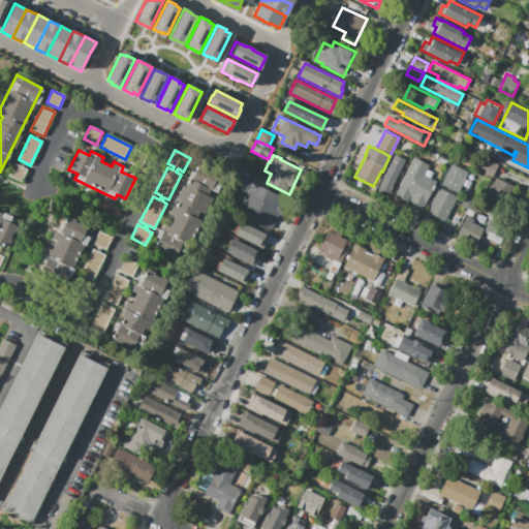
[(377,190),(395,155),(406,161),(389,195),(377,190)]
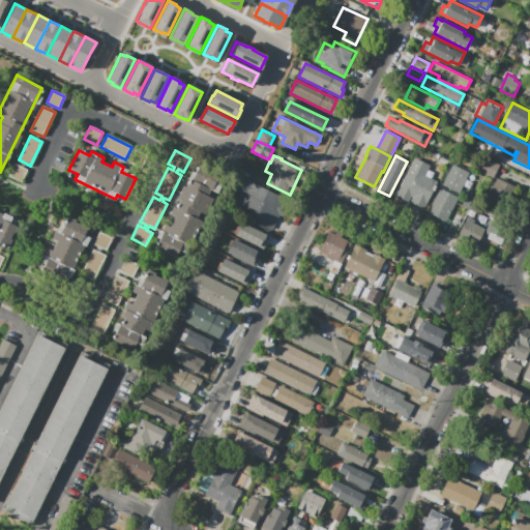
[(415,158),(430,166),(424,175),(438,182),(422,211),(409,204),(412,197),(411,196),(407,203),(395,197),(415,158)]
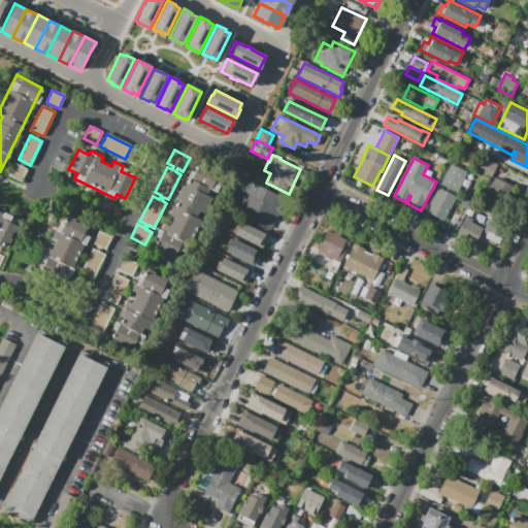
[(477,171),(485,158),(497,164),(491,177),(477,171)]
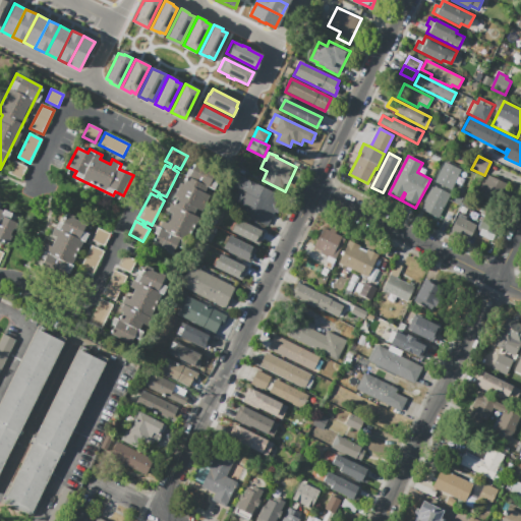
[(14,161),(26,167),(20,179),(8,173),(14,161)]
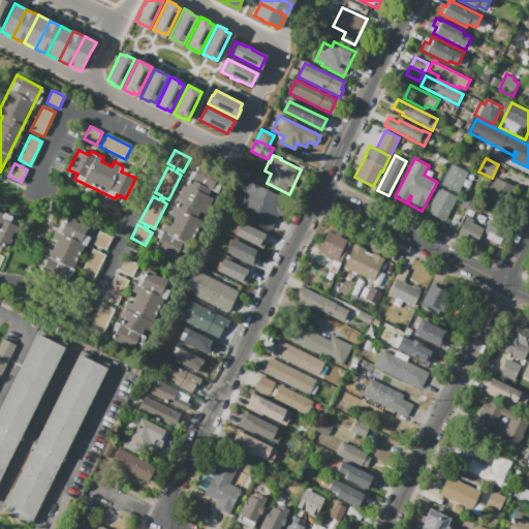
[(441,184),(452,163),(469,172),(459,193),(441,184)]
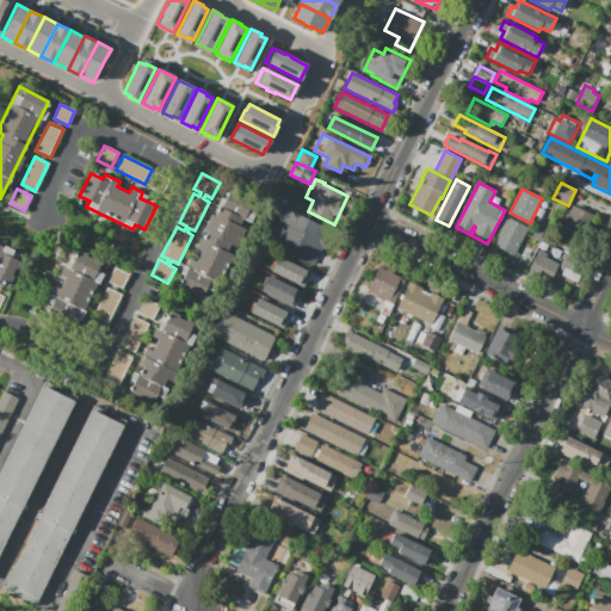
[(177,289),(184,277),(179,275),(184,265),(185,266),(190,258),(196,260),(202,250),(197,247),(222,198),(224,199),(229,192),(253,204),(241,227),(244,228),(234,247),(232,246),(228,251),(234,254),(218,283),(214,279),(202,302),(177,289)]
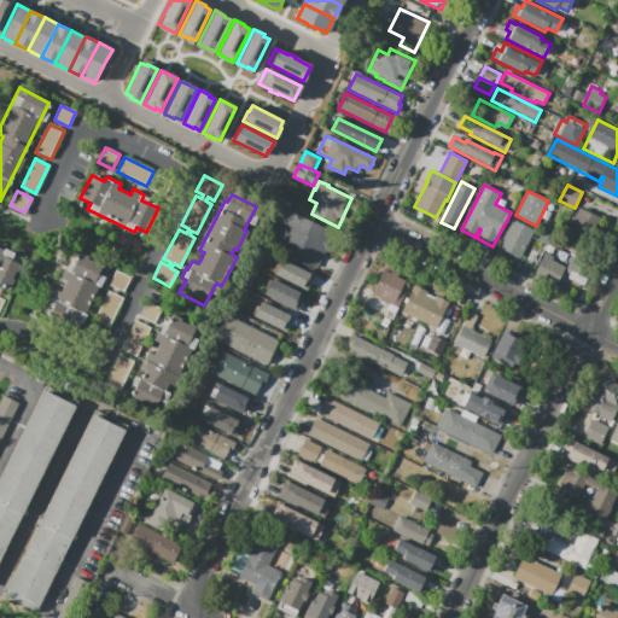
[(291,256),(296,248),(277,238),(284,225),(277,221),(283,208),(337,234),(328,252),(325,251),(318,268),(291,256)]
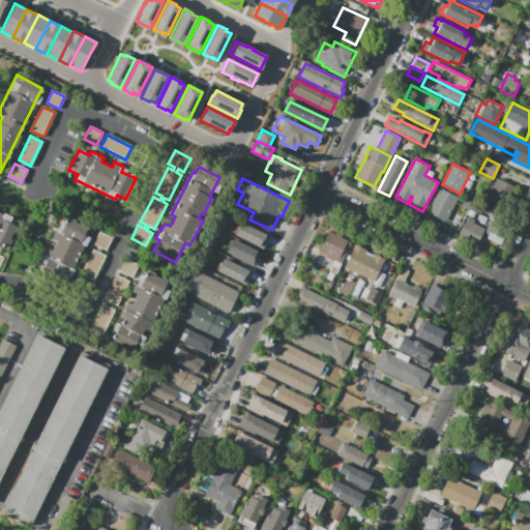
[(497,179),(517,187),(508,206),(490,198),(497,179)]
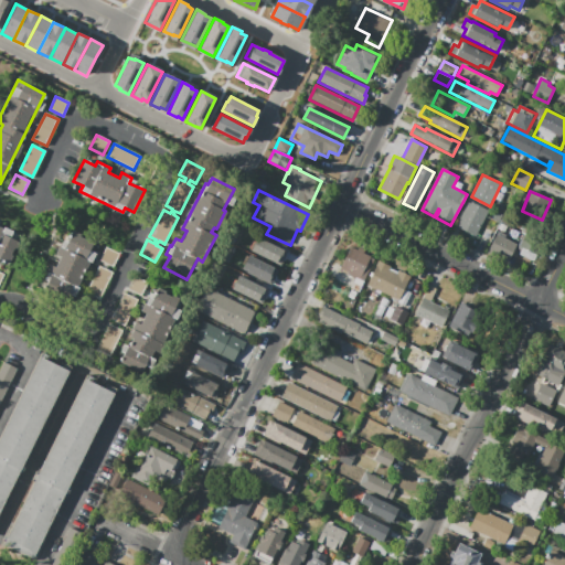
[(456,226),(469,200),(489,211),(476,236),(456,226)]
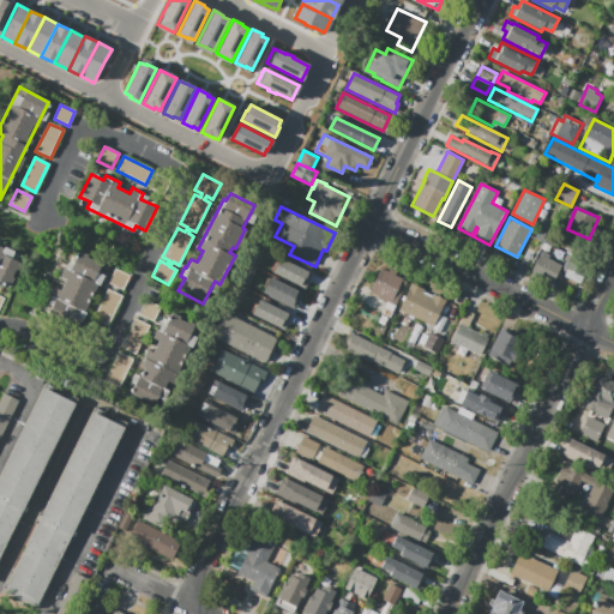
[(561,270),(569,254),(566,253),(571,242),(591,252),(578,278),(561,270)]
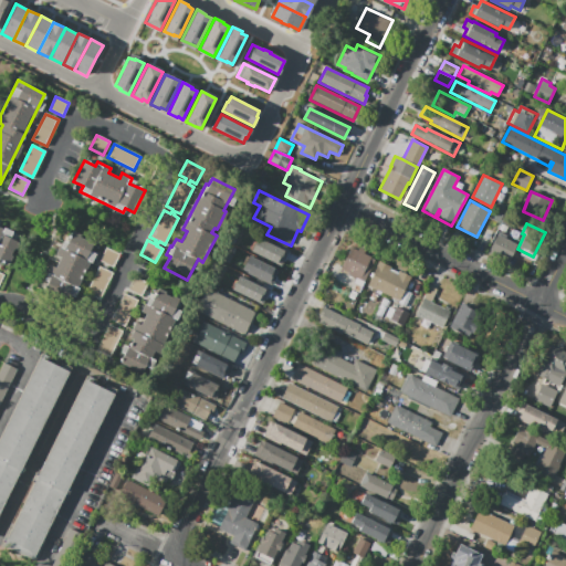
[(0,226),(13,232),(11,238),(20,242),(9,264),(0,260),(0,226)]
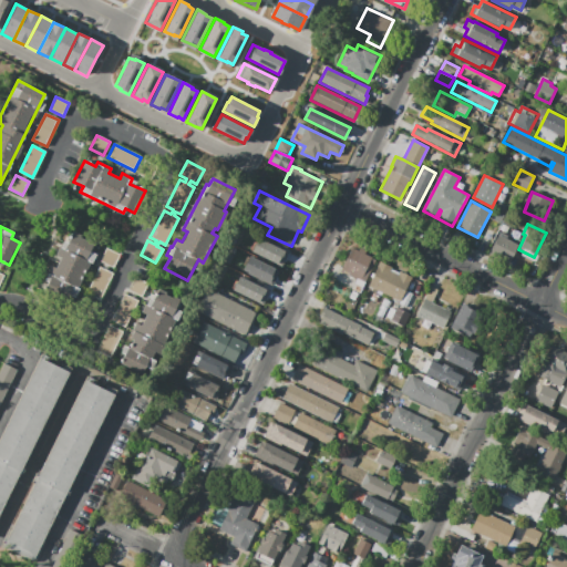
[(79,289),(48,274),(64,238),(69,239),(72,232),(95,243),(91,253),(95,255),(79,289)]
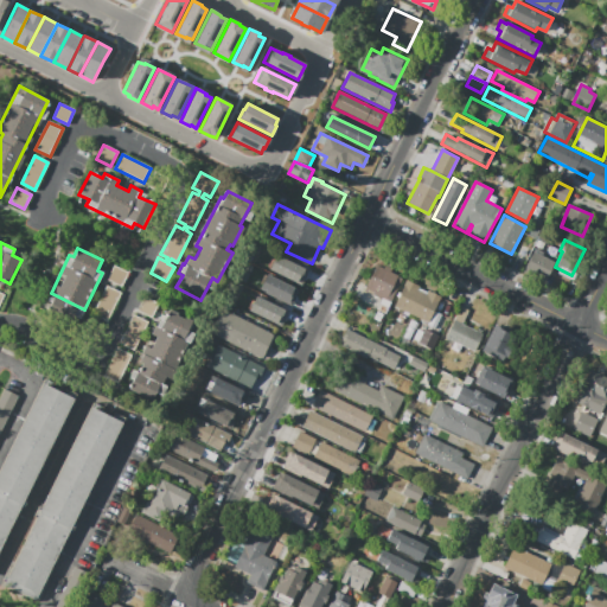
[(524,269),(534,251),(555,262),(547,280),(524,269)]
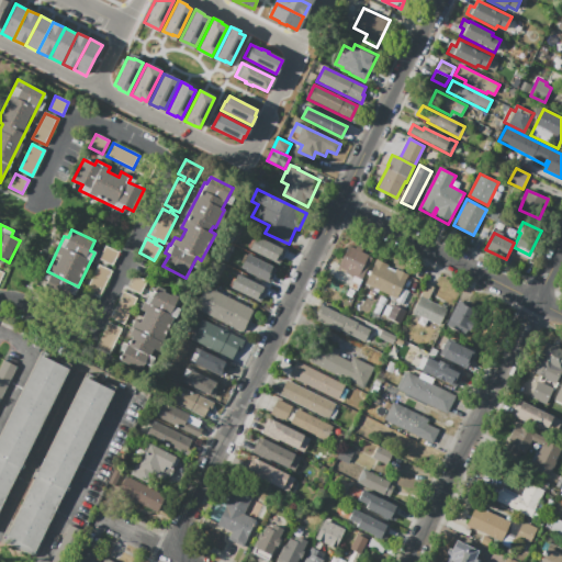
[(249,249),(250,248),(248,248),(251,240),(254,240),(256,236),(281,249),(282,248),(287,250),(279,265),(249,249)]
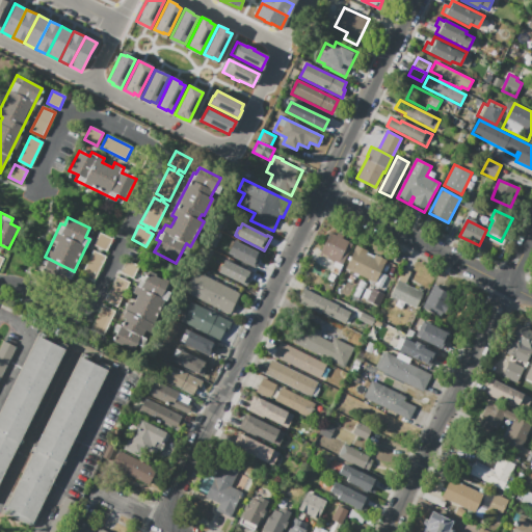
[(94,245),(100,233),(113,239),(107,253),(94,245)]
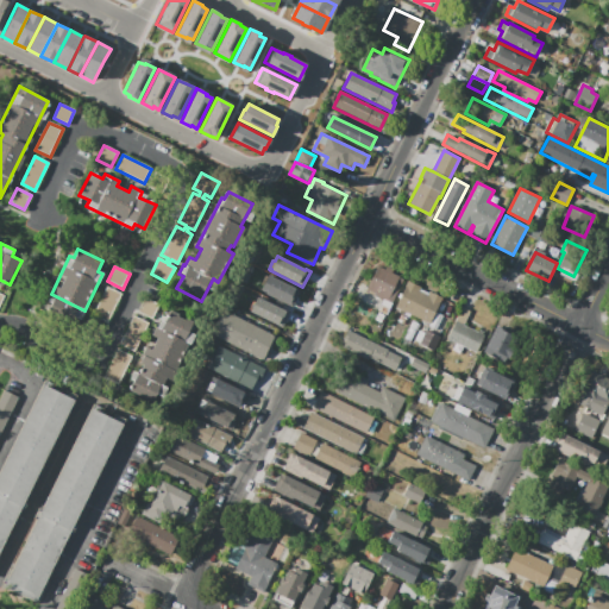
[(366,292),(378,267),(385,270),(387,267),(393,270),(391,272),(405,278),(391,305),(366,292)]
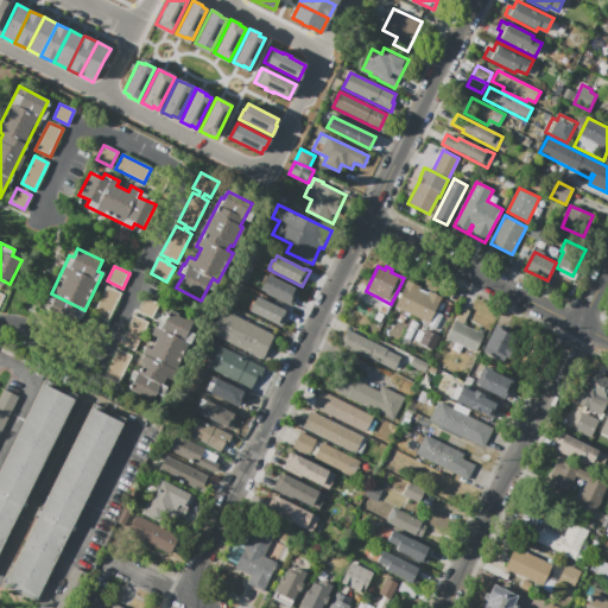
[(267,276),(299,291),(292,306),(265,293),(266,292),(260,290),(263,285),(260,284),(265,276),(267,277),(267,276)]
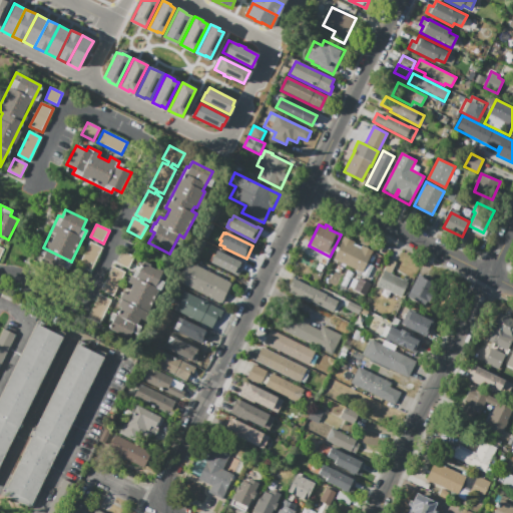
[(348,266),(334,259),(345,237),(355,242),(358,244),(348,266)]
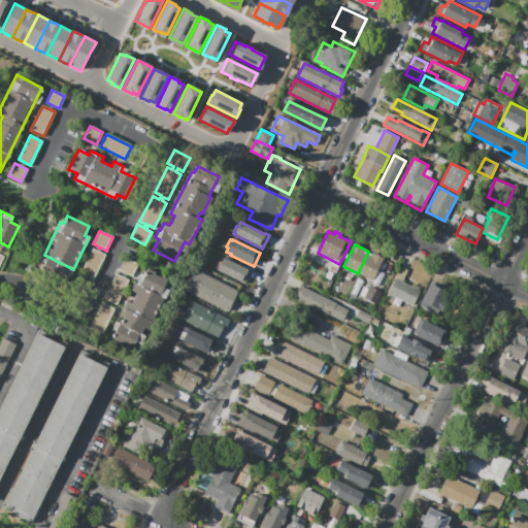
[(105,255),(94,279),(80,273),(92,249),(105,255)]
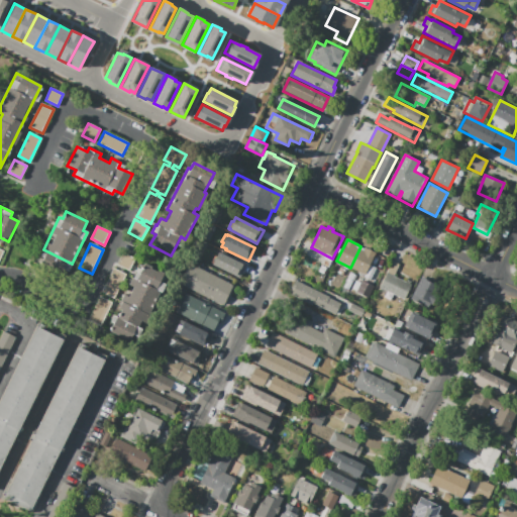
[(360,246),(364,247),(365,247),(376,252),(366,275),(350,268),(360,246)]
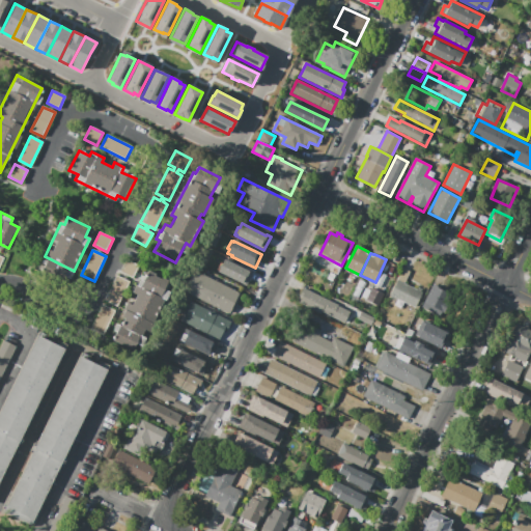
[(120,272),(127,259),(140,266),(134,279),(120,272)]
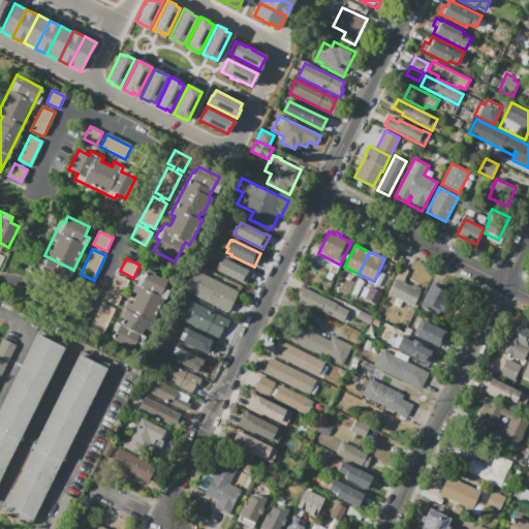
[(217,271),(218,270),(216,269),(219,261),(221,262),(223,258),(247,271),(248,269),(252,271),(245,285),(217,271)]
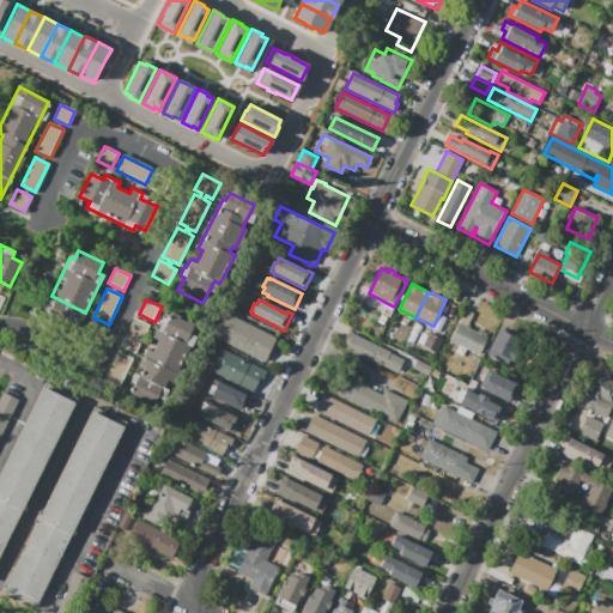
[(449,341),(465,309),(474,314),(467,327),(487,337),(479,354),(449,341)]
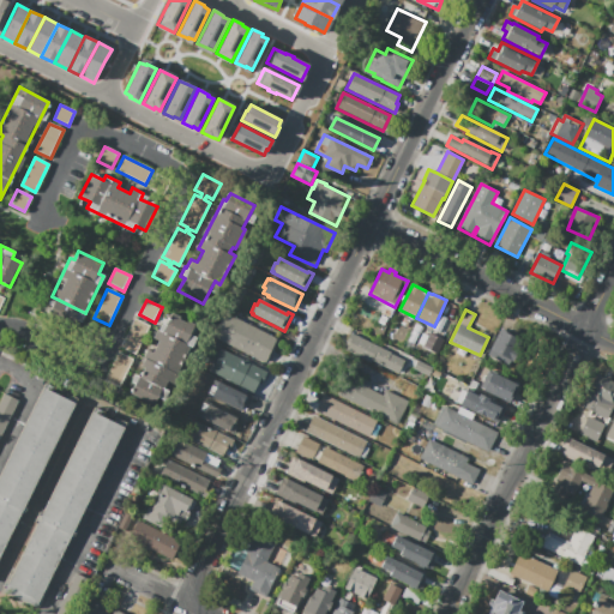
[(164,390),(169,391),(164,402),(160,399),(157,407),(130,393),(133,386),(130,385),(134,374),(138,377),(143,367),(140,366),(149,349),(151,350),(156,339),(154,338),(161,323),(163,324),(169,312),(196,325),(191,335),(196,337),(191,348),(186,345),(164,390)]
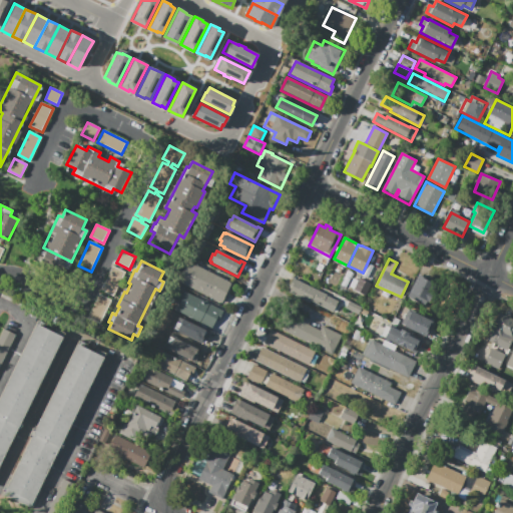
[(177,280),(185,262),(231,284),(223,302),(177,280)]
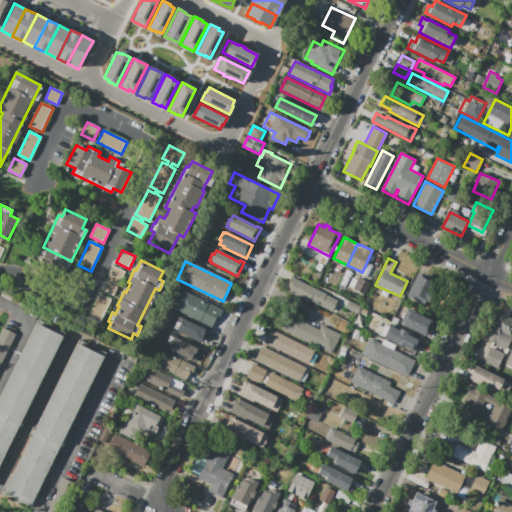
[(361,275),(367,262),(373,265),(367,278),(361,275)]
